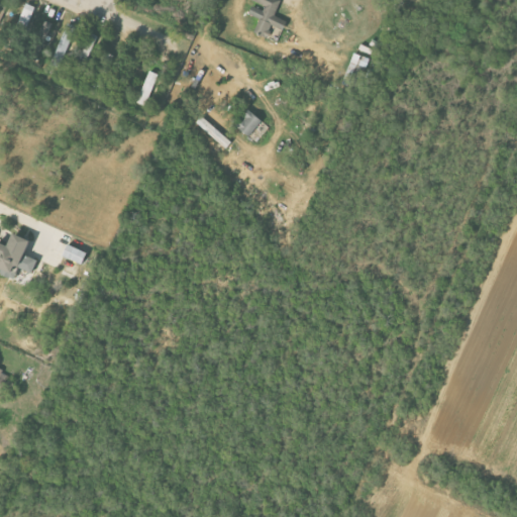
[(78,28),(69,24),(50,63),(60,67),(78,28)]
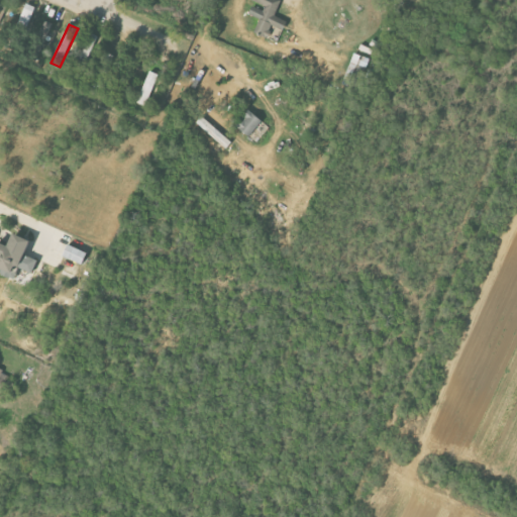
[(370,60),(354,54),(343,84),(358,90),(370,60)]
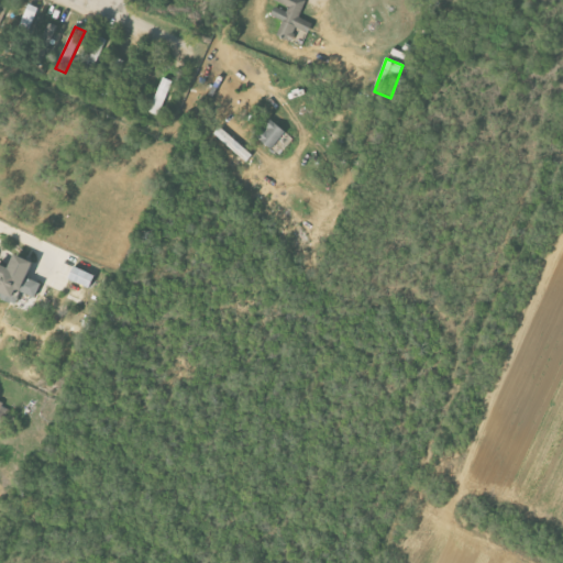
[(287,132),(272,120),(257,138),(273,150),(287,132)]
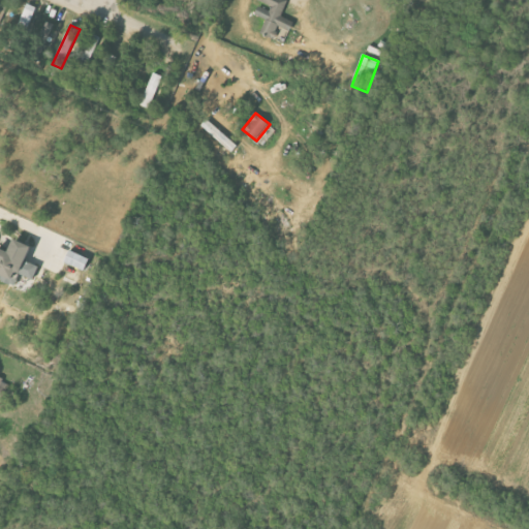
[(34,246),(18,239),(11,252),(0,247),(0,278),(14,284),(20,273),(34,280),(40,267),(28,260),(34,246)]
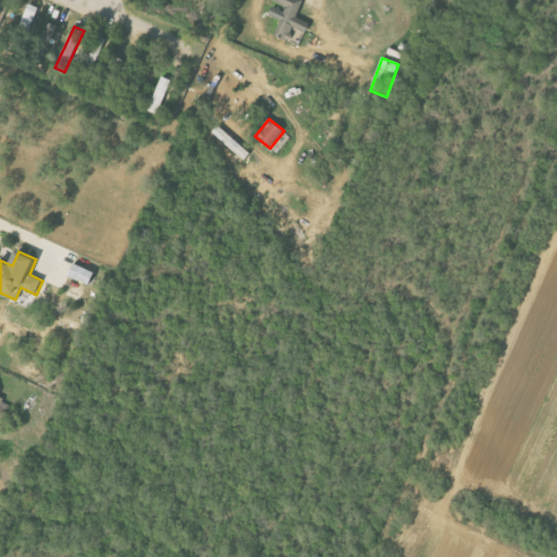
[(90,285),(96,272),(75,263),(70,276),(90,285)]
